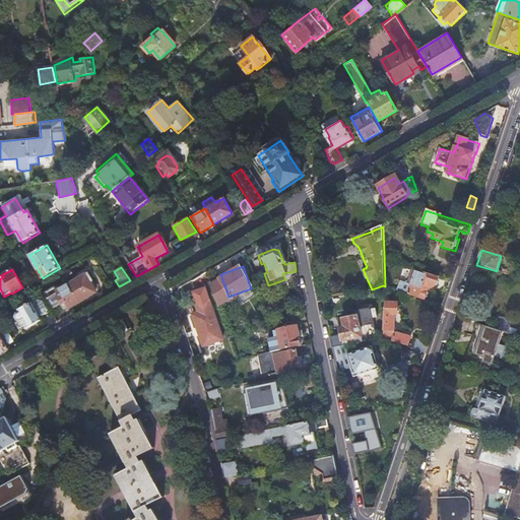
[(441,278),(416,270),(408,296),(425,301),(429,289),(431,289),(438,286),(441,278)]
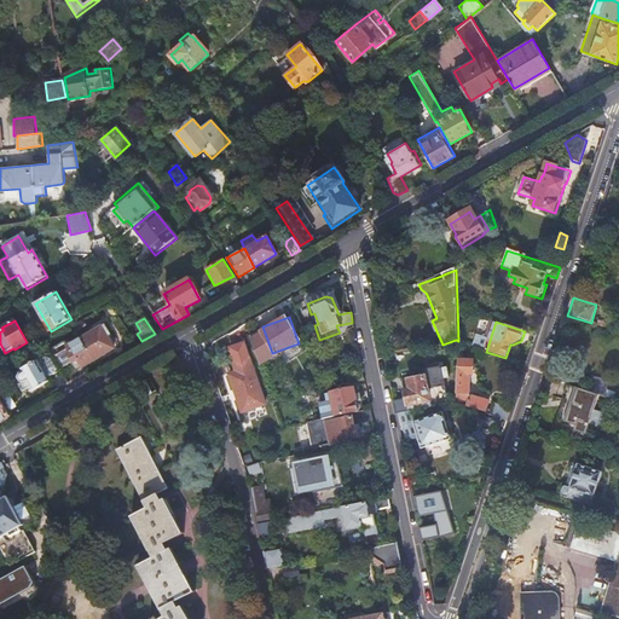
[(81,339),(93,360),(114,348),(105,335),(109,333),(105,325),(100,328),(81,339)]
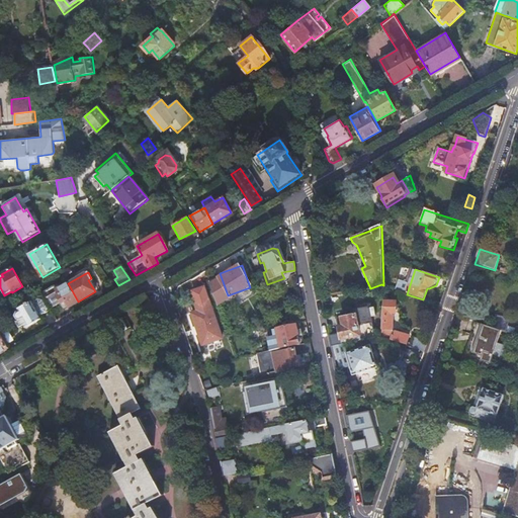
[(50,308),(61,303),(63,308),(67,306),(68,308),(78,301),(68,283),(68,282),(56,289),(54,285),(41,292),(50,308)]
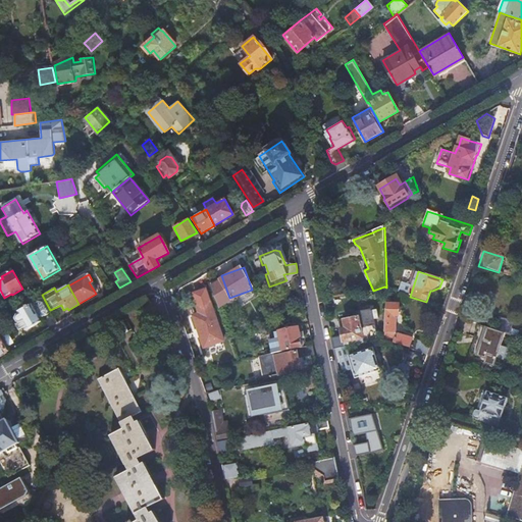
[(199,314),(193,316),(205,348),(223,341),(205,290),(194,294),(198,307),(196,307),(199,314)]
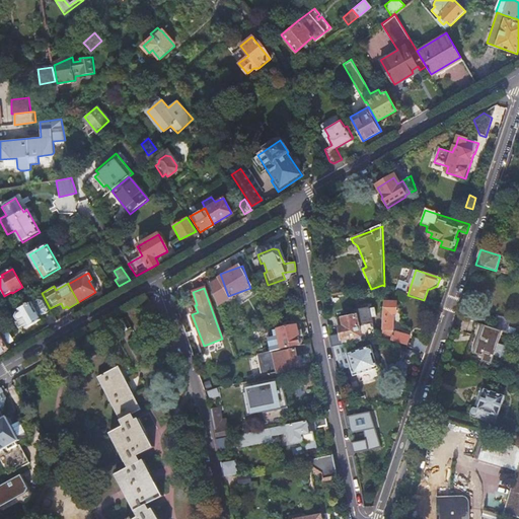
[(33,335),(55,322),(40,297),(18,309),(19,311),(16,312),(15,316),(18,320),(23,317),(33,335)]
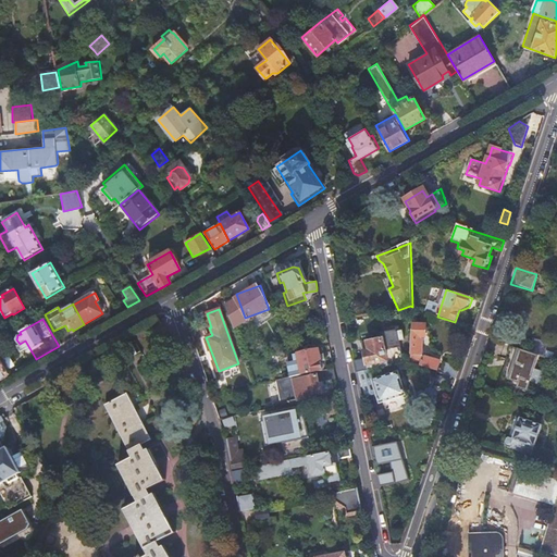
[(413,327),(409,364),(437,374),(441,366),(424,360),(424,362),(420,361),(420,357),(422,357),(424,341),(429,341),(430,338),(431,337),(432,332),(430,330),(430,329),(413,327)]
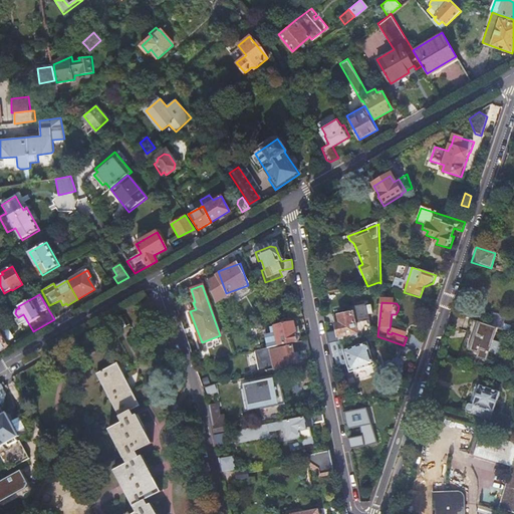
[(336,331),(326,333),(328,344),(339,342),(372,336),(365,305),(348,308),(349,314),(333,317),(336,331)]
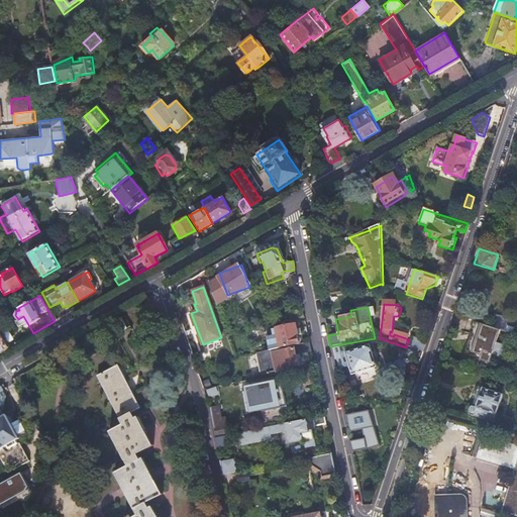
[(287,321),(303,317),(302,309),(286,312),(287,321)]
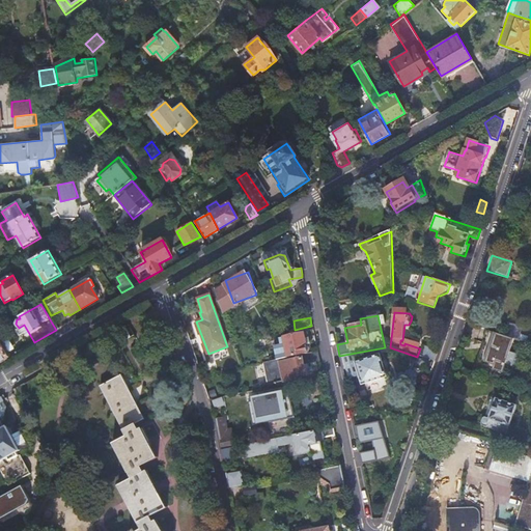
[(135,323),(120,330),(128,341),(141,334),(135,323)]
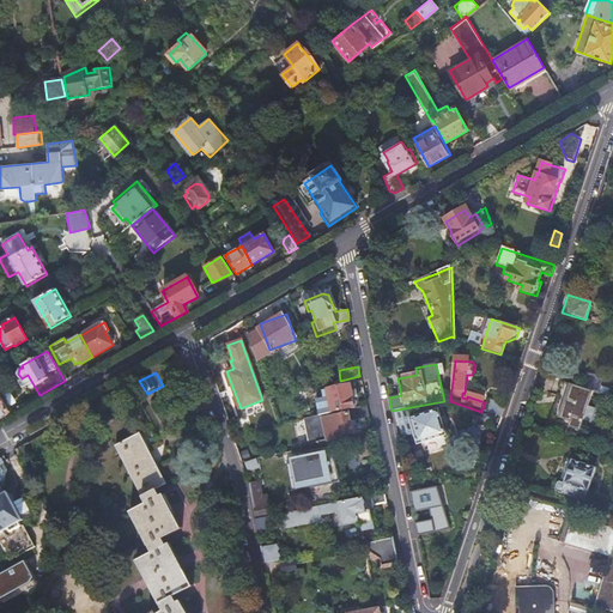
[(587,372),(581,387),(594,392),(598,393),(602,378),(587,372)]
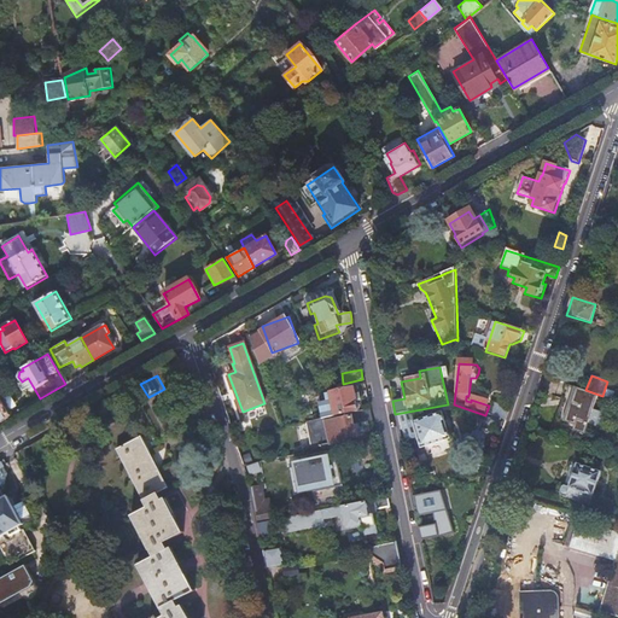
[(573,430),(572,435),(584,439),(589,424),(600,427),(605,413),(594,409),(599,395),(586,390),(567,384),(561,400),(565,401),(557,425),(573,430)]
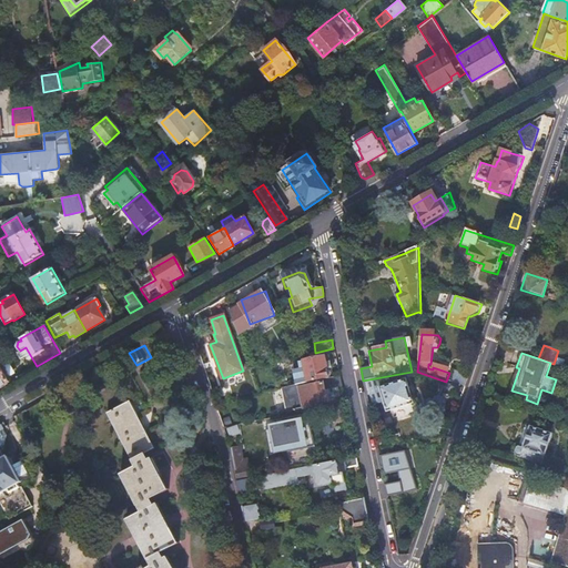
[(292,371),(294,386),(333,377),(331,368),(327,369),(324,357),(297,363),(298,369),(292,371)]
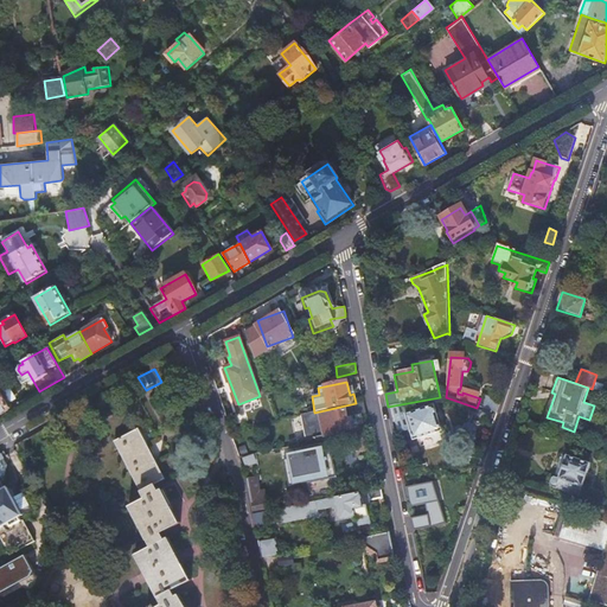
[(0,414),(10,408),(0,391),(0,414)]
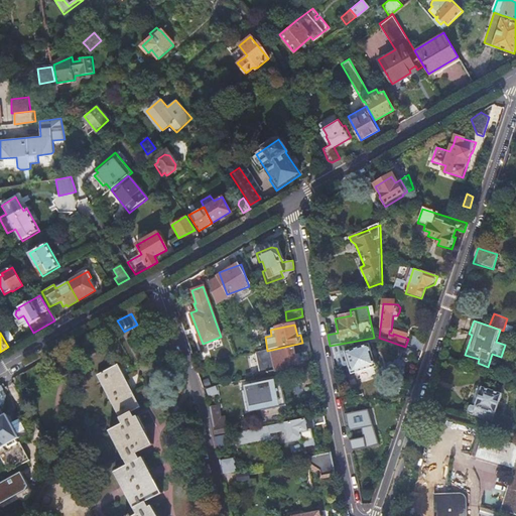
[(413,338),(409,348),(422,353),(426,343),(413,338)]
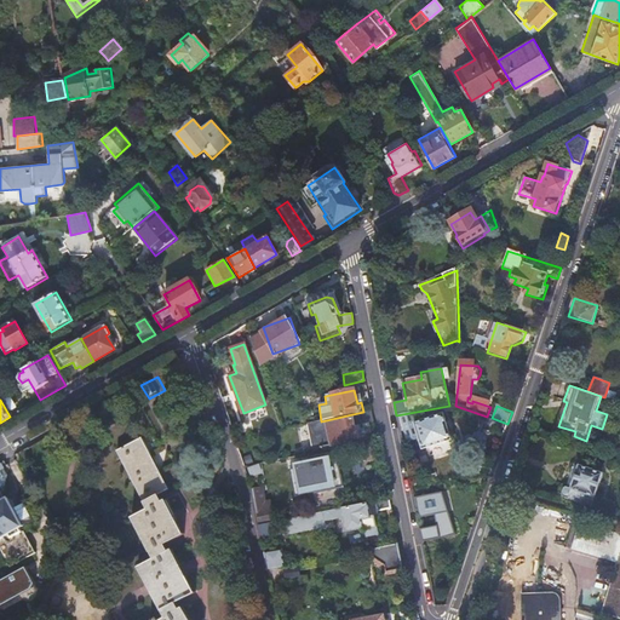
[(321,422),(294,428),(300,452),(329,446),(357,440),(355,426),(372,423),(369,411),(363,412),(321,422)]
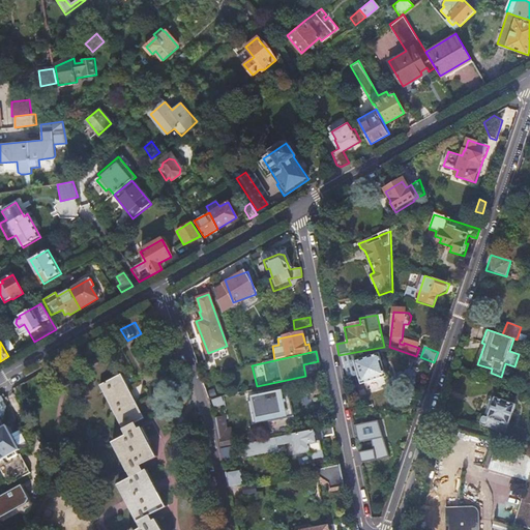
[(353,362),(350,353),(339,355),(342,370),(343,369),(346,379),(356,376),(359,385),(361,384),(380,379),(383,378),(377,356),(353,362)]
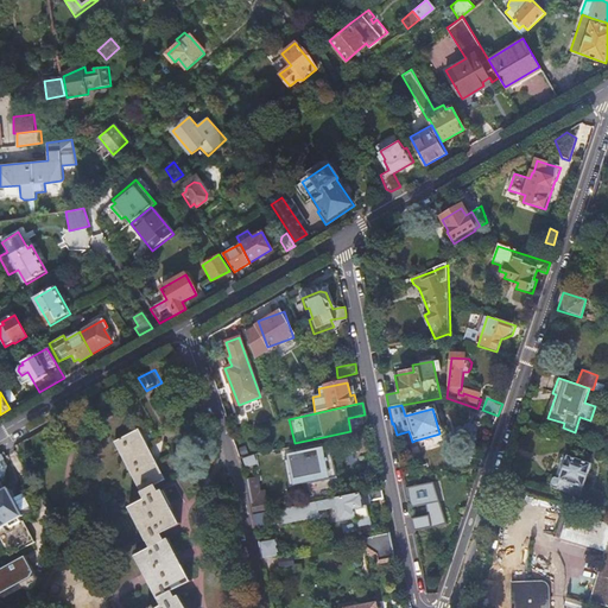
[(438,443),(436,435),(415,441),(417,449),(438,443)]
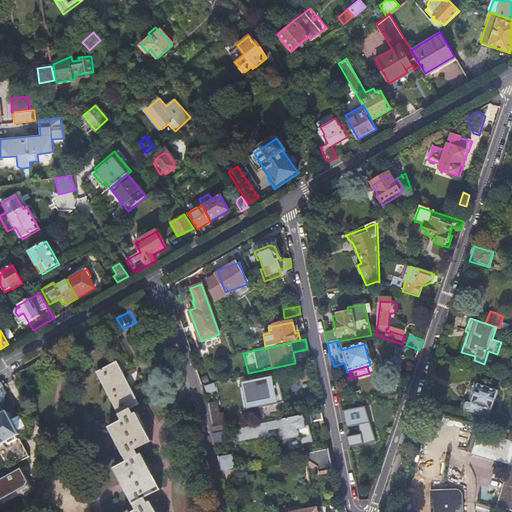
[(160,511),(151,496),(165,488),(146,454),(159,446),(140,412),(146,409),(122,367),(102,378),(128,425),(115,433),(134,467),(121,475),(141,511),(160,511)]
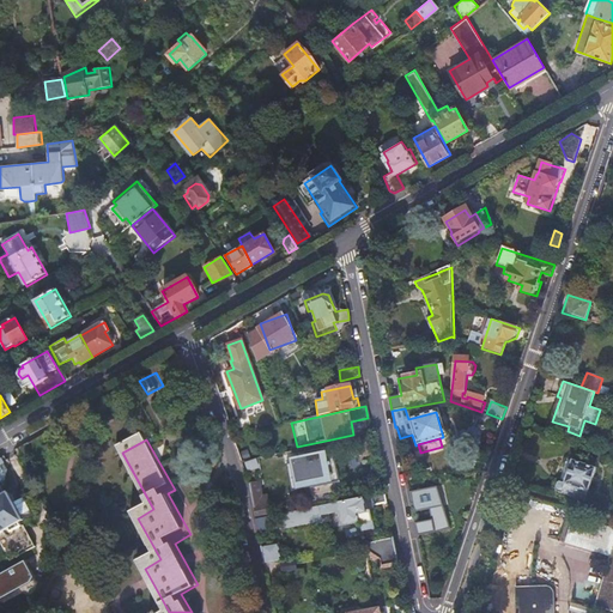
[(298,465),(292,466),(297,491),(345,480),(338,450),(297,459),(298,465)]
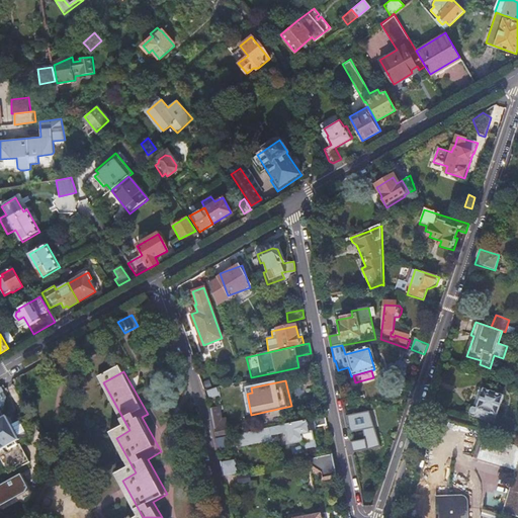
[(472,408),(469,416),(495,424),(504,396),(484,390),(477,409),(472,408)]
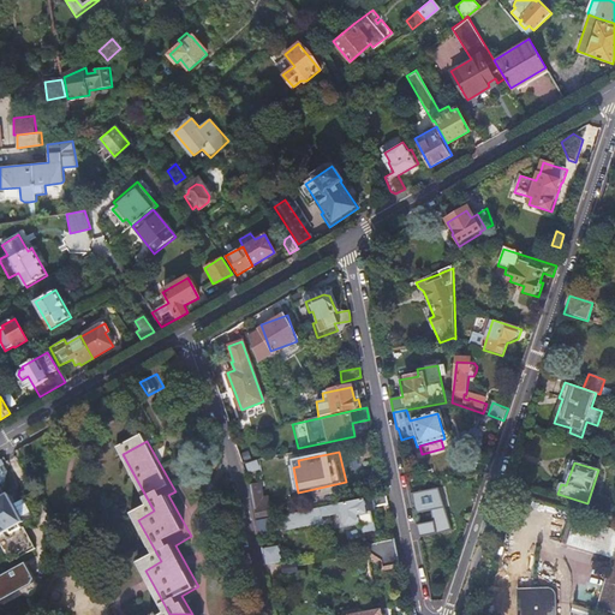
[(252,484),(258,517),(278,514),(275,506),(272,506),(269,497),(264,497),(261,483),(252,484)]
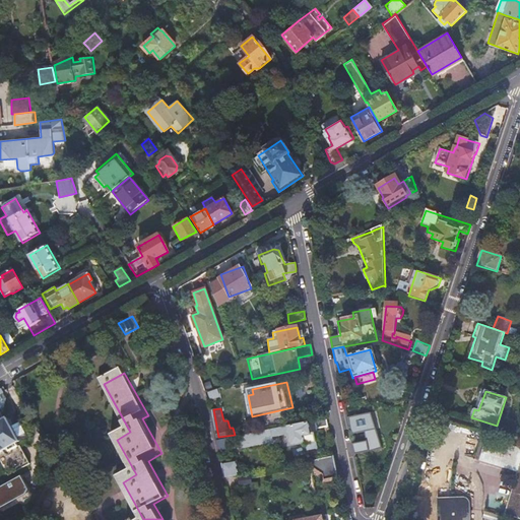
[(446,415),(434,412),(430,426),(442,430),(446,415)]
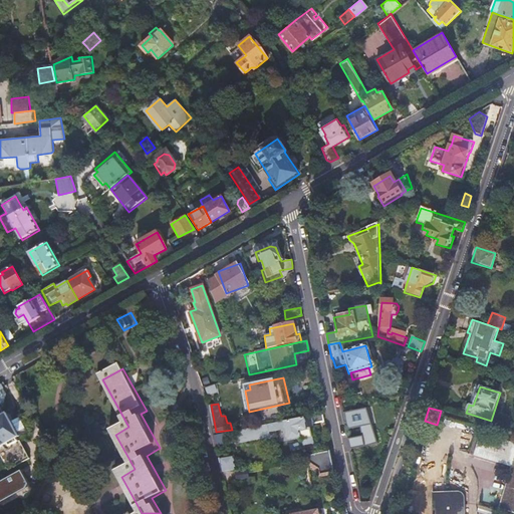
[(0,455),(8,471),(30,459),(20,441),(19,442),(17,439),(20,437),(11,422),(7,414),(5,416),(0,418),(0,455)]
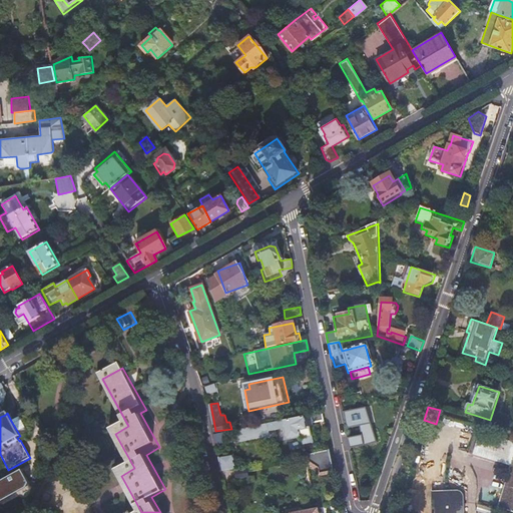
[(323,423),(321,414),(284,421),(288,441),(302,439),(302,442),(306,443),(310,442),(313,439),(311,429),(308,429),(307,426),(323,423)]
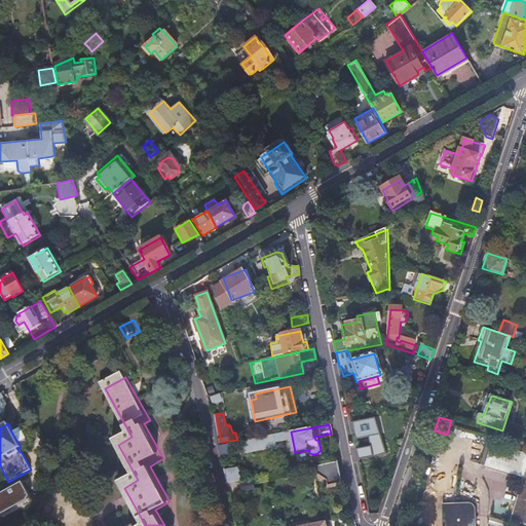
[(21,427),(11,431),(21,447),(29,443),(21,427)]
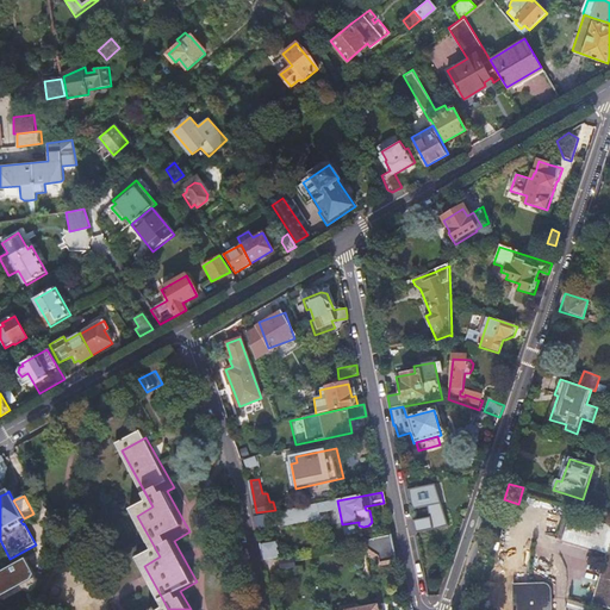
[(267,527),(265,515),(255,517),(257,529),(267,527)]
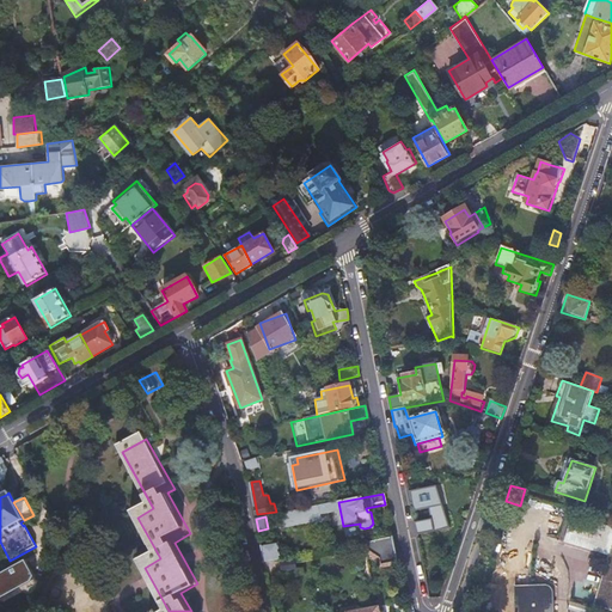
[(611,527),(574,516),(565,542),(609,556),(595,605),(611,609),(611,527)]
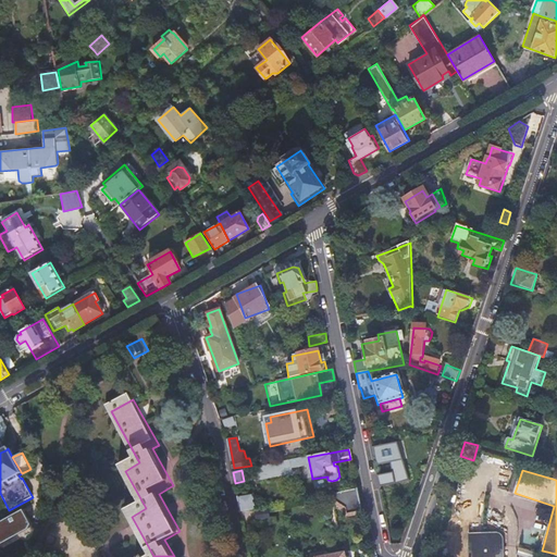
[(361,516),(357,491),(338,494),(341,505),(348,504),(350,518),(361,516)]
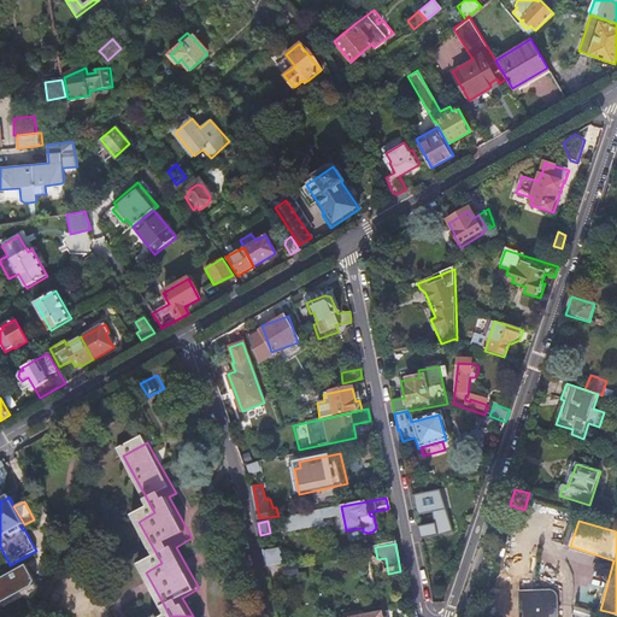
[(266,569),(283,565),(280,553),(264,557),(266,569)]
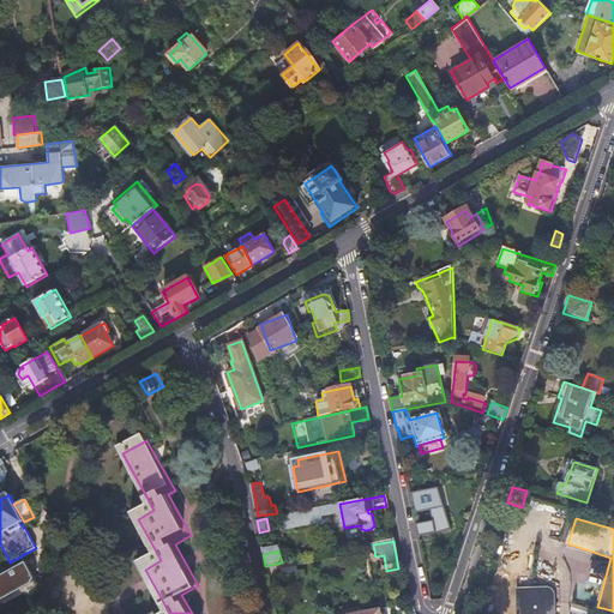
[(34,582),(24,564),(0,576),(0,597),(14,590),(16,591),(34,582)]
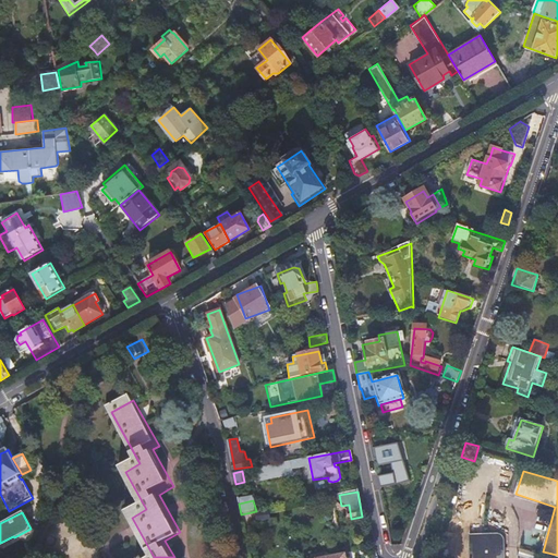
[(31,529),(14,537),(33,547),(39,532),(31,529)]
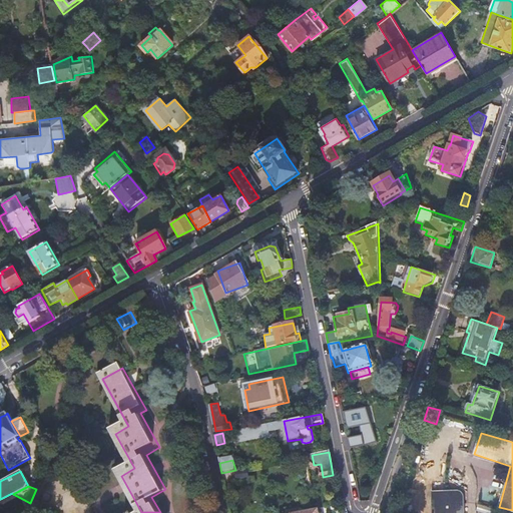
[(461,512),(461,496),(459,492),(455,490),(429,491),(429,512),(461,512)]
